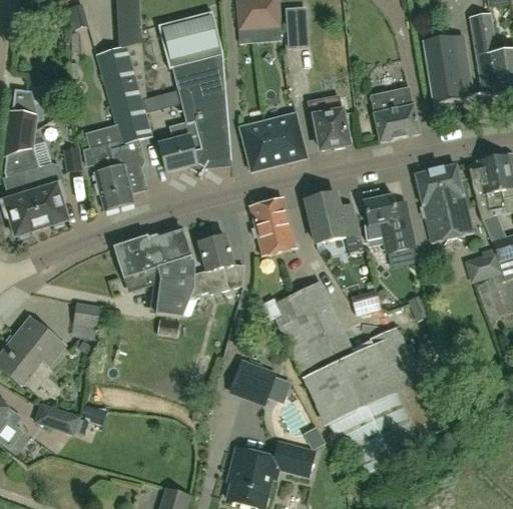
[(235,0),(238,28),(281,25),(278,0),(235,0)]
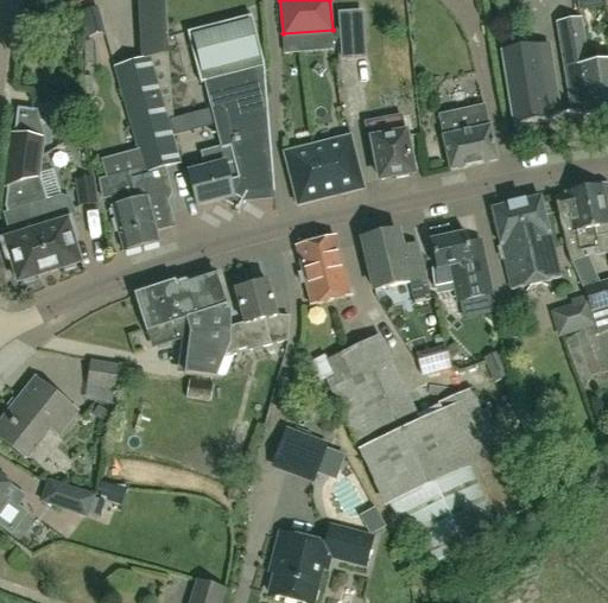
[(362,52),(359,10),(340,11),(342,54),(362,52)]
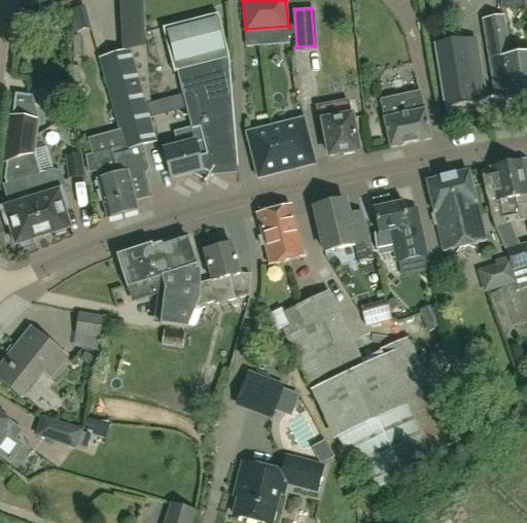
[(170,175),(189,169),(203,177),(203,178),(205,179),(207,177),(205,175),(213,162),(237,160),(224,49),(215,10),(159,25),(170,69),(173,68),(189,125),(173,129),(177,143),(162,147),(170,175)]
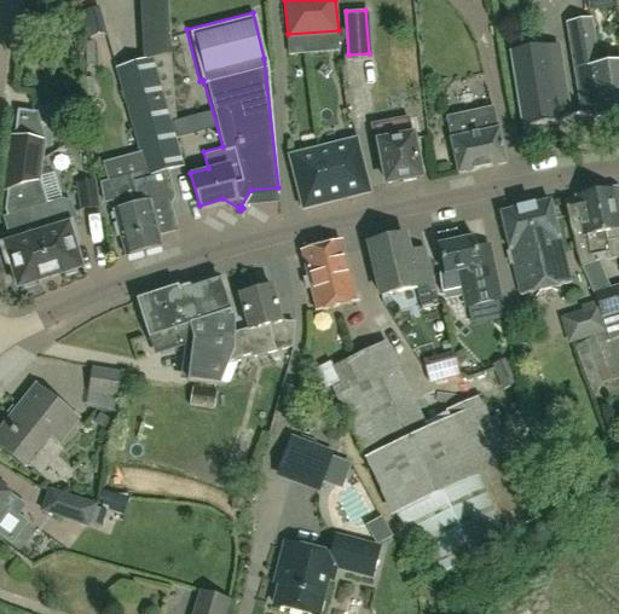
[(591,115),(618,110),(618,58),(599,63),(590,15),(565,19),(580,115),(591,113),(591,115)]
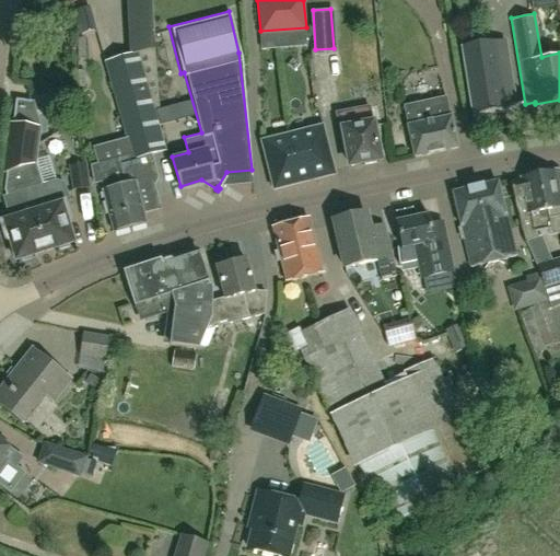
[(154,45),(152,16),(129,23),(130,50),(104,58),(129,152),(130,154),(150,149),(165,145),(161,129),(160,129),(152,105),(159,103),(152,45),(154,45)]
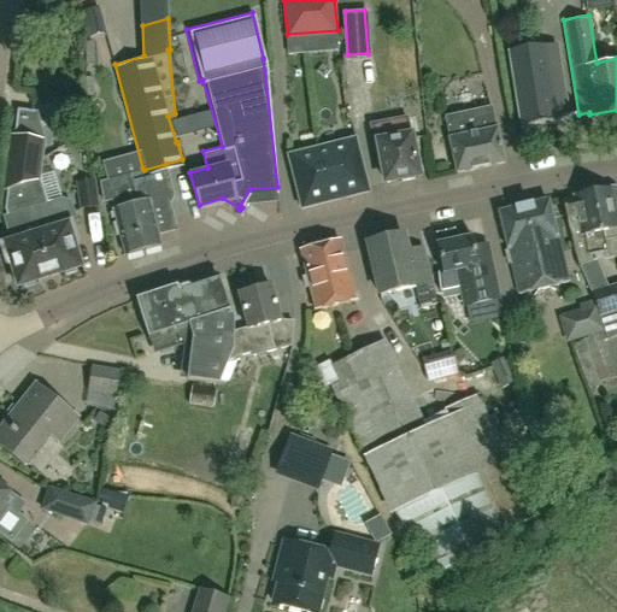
[(556,40),(532,45),(545,123),(559,121),(558,117),(568,116),(556,40)]
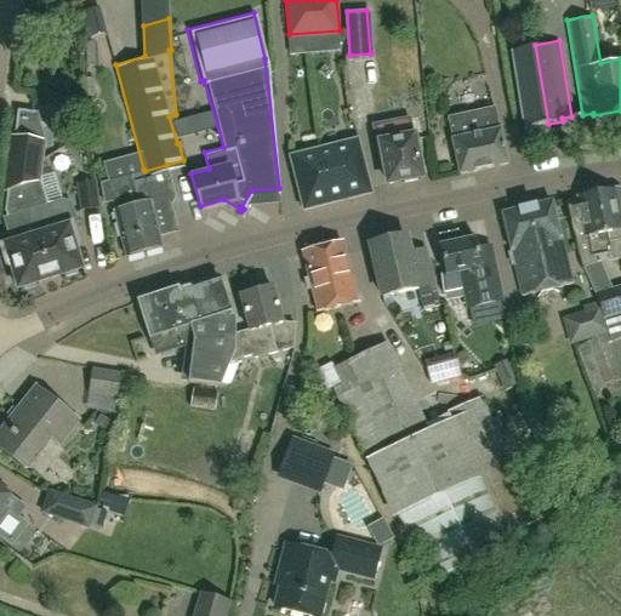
[(548,124),(535,45),(511,49),(524,127),(548,124)]
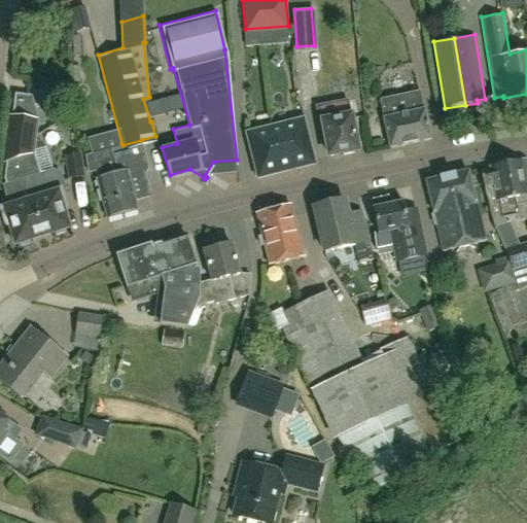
[(389,144),(430,135),(419,88),(379,97),(389,144)]
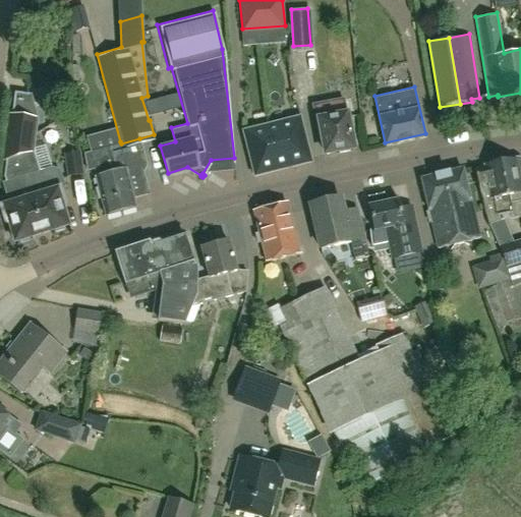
[(29,233),(41,229),(23,176),(21,170),(36,165),(31,150),(36,115),(29,92),(14,90),(11,112),(9,111),(2,158),(5,157),(2,173),(4,179),(2,180),(6,193),(0,195),(2,203),(0,204),(5,219),(8,220),(14,237),(18,236),(20,241),(31,238),(29,233)]
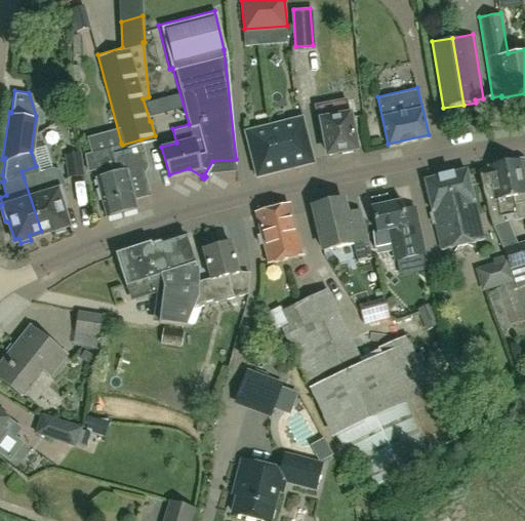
[(352,149),(352,147),(356,146),(352,129),(356,128),(353,114),(350,114),(346,96),(319,102),(314,103),(320,131),(323,130),(327,152),(341,149),(341,152),(352,149)]
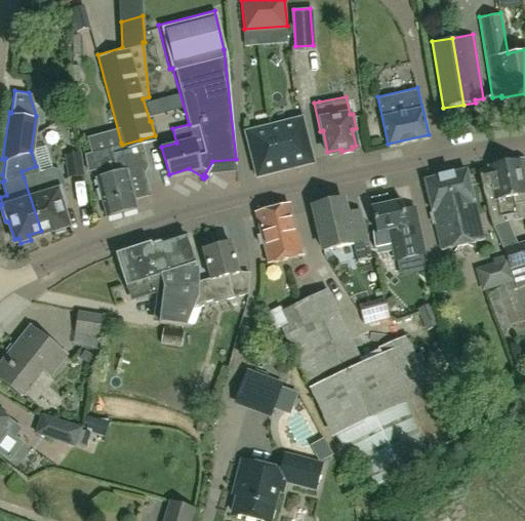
[(313,160),(305,125),(303,115),(271,122),(274,133),(272,133),(276,151),(271,152),(275,169),(313,160)]
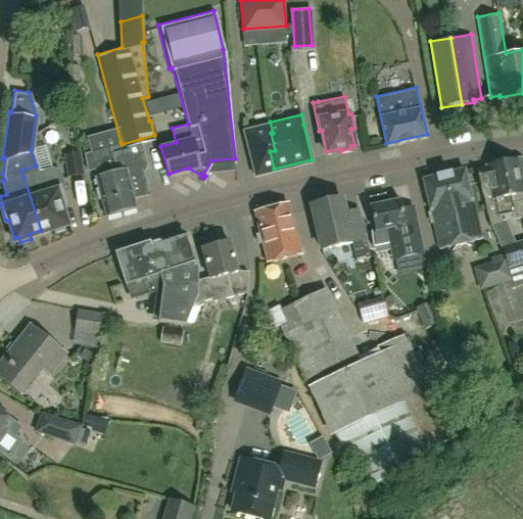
[(273,133),(270,122),(244,129),(255,173),(274,169),(270,151),(275,150),(271,133),(273,133)]
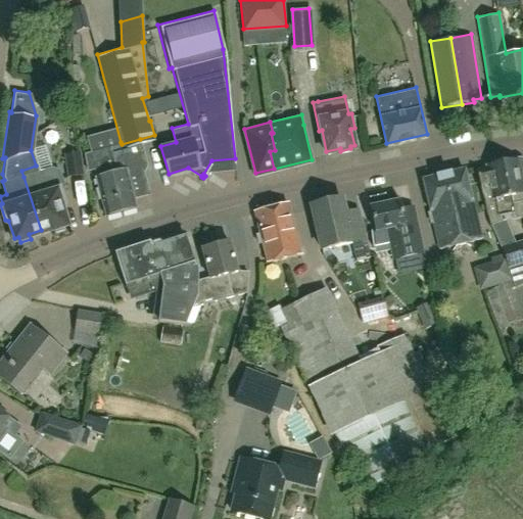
[(122,144),(121,142),(84,152),(87,168),(94,166),(97,174),(95,174),(105,213),(136,204),(133,194),(142,193),(135,166),(147,162),(140,139),(122,144)]
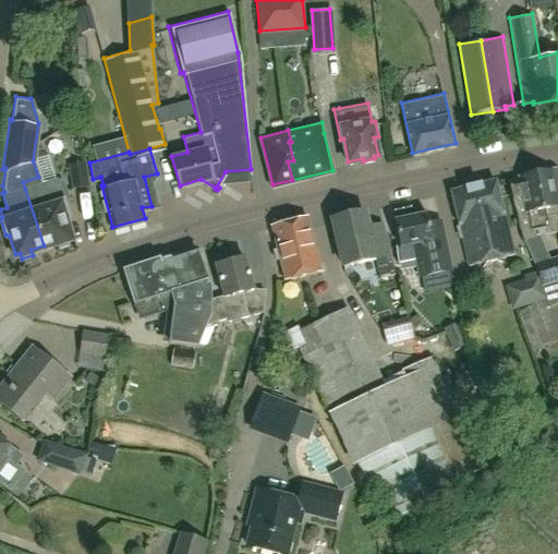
[(52,151),(37,155),(44,176),(58,171),(52,151)]
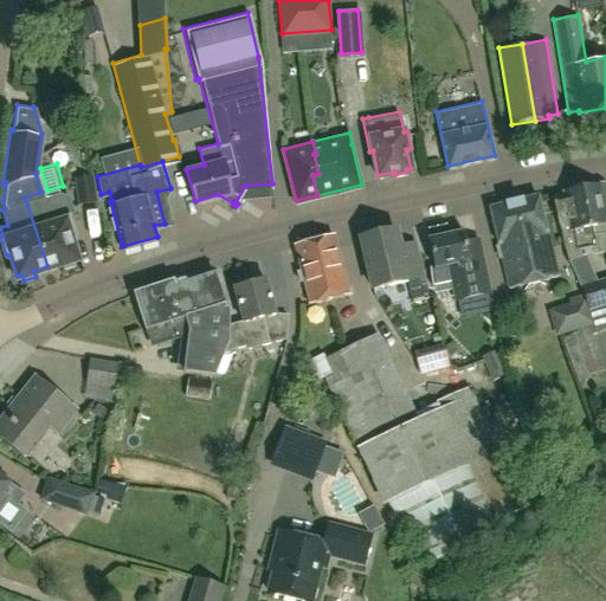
[(81,202),(97,199),(94,173),(75,175),(78,202),(81,202)]
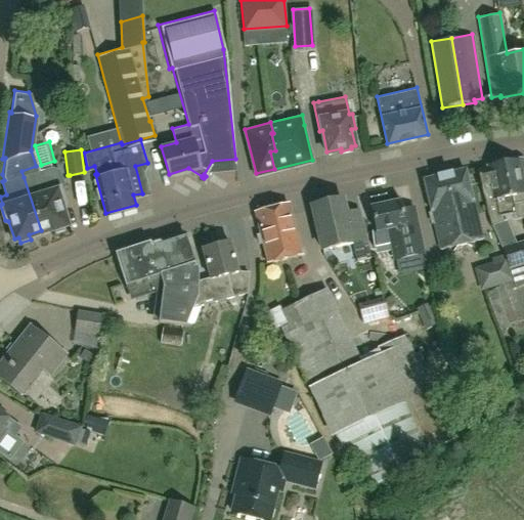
[(493,223),(503,245),(509,265),(513,278),(487,290),(504,326),(523,315),(523,308),(516,287),(523,282),(523,237),(515,240),(506,218),(504,219),(499,213),(514,210),(516,216),(523,213),(523,161),(519,158),(518,158),(517,157),(488,163),(489,166),(478,168),(480,175),(490,224),(493,223)]
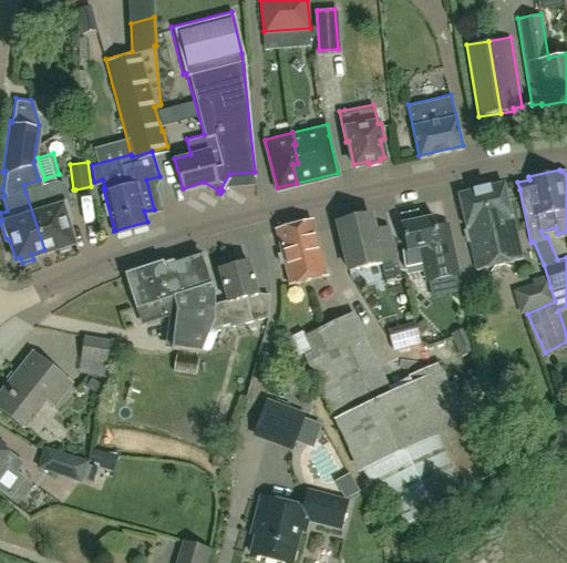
[(69,241),(73,239),(68,223),(70,219),(64,203),(68,200),(69,200),(66,191),(63,182),(55,180),(33,187),(33,188),(26,192),(44,249),(58,245),(60,251),(71,246),(69,241)]
